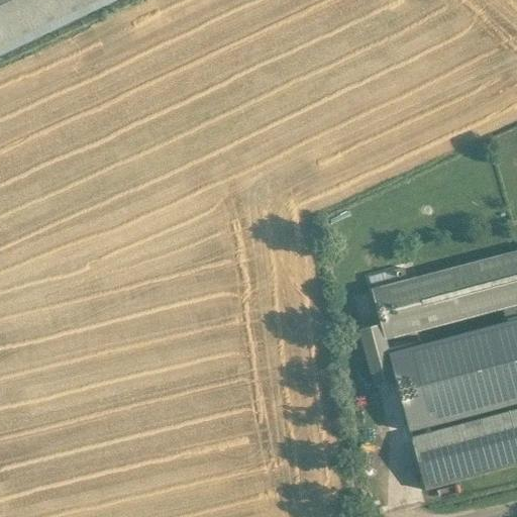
[(0,0),(0,57),(118,0),(0,0)]
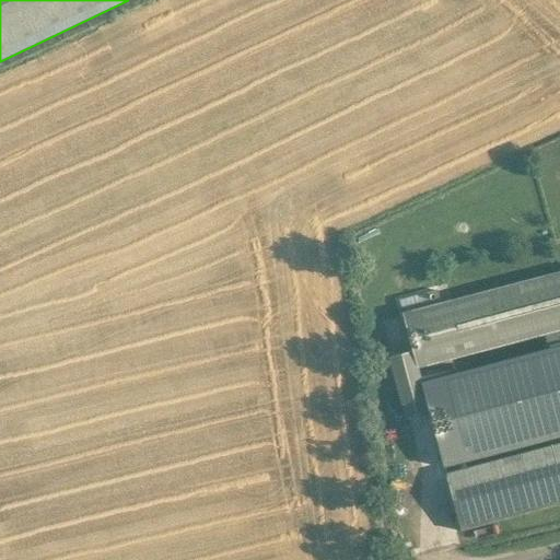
[(559,275),(510,289),(405,315),(419,369),(524,340),(559,330),(559,347),(422,384),(445,468),(559,436),(559,275)]
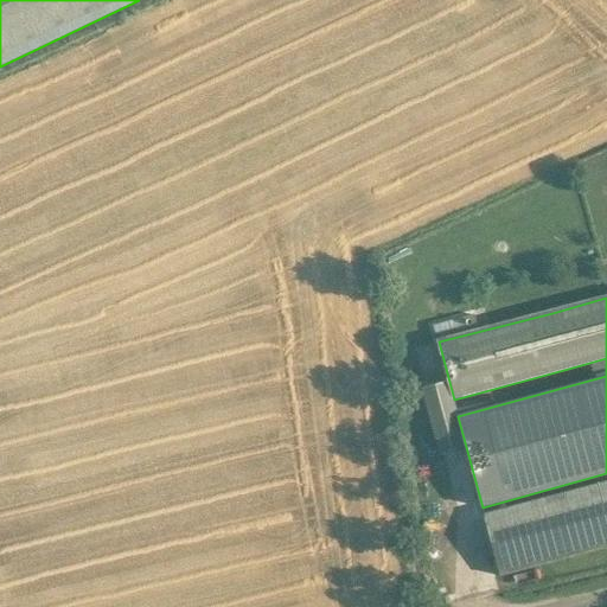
[(474,314),(435,324),(439,339),(479,330),(474,314)]
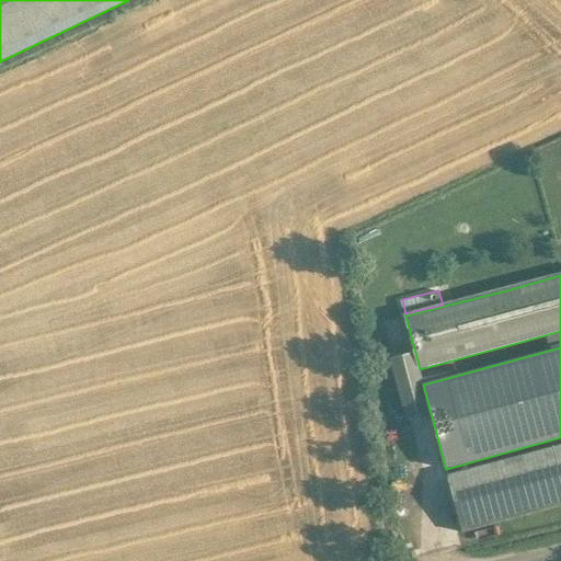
[(560,446),(447,477),(462,533),(560,506),(560,446)]
